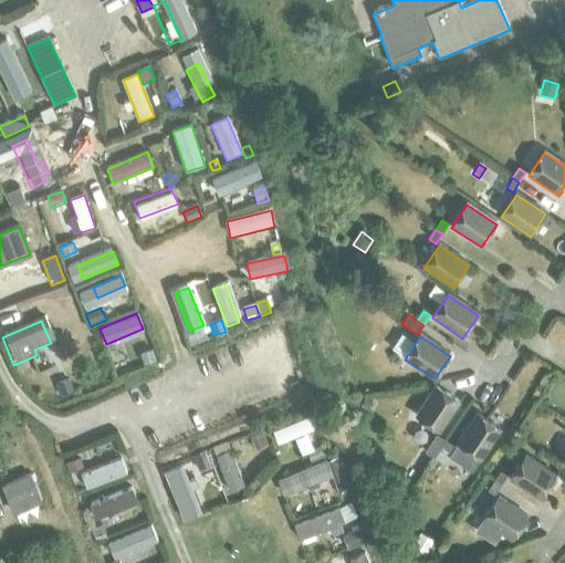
[(153,352),(140,356),(144,366),(156,362),(153,352)]
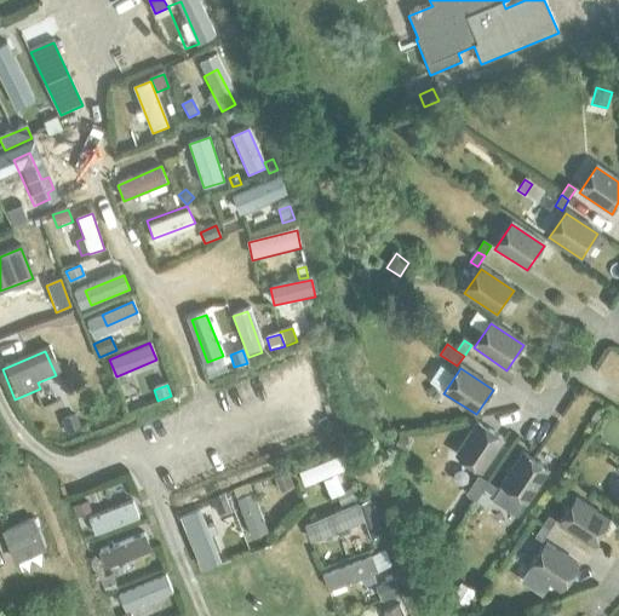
[(76,418),(62,422),(67,433),(80,429),(76,418)]
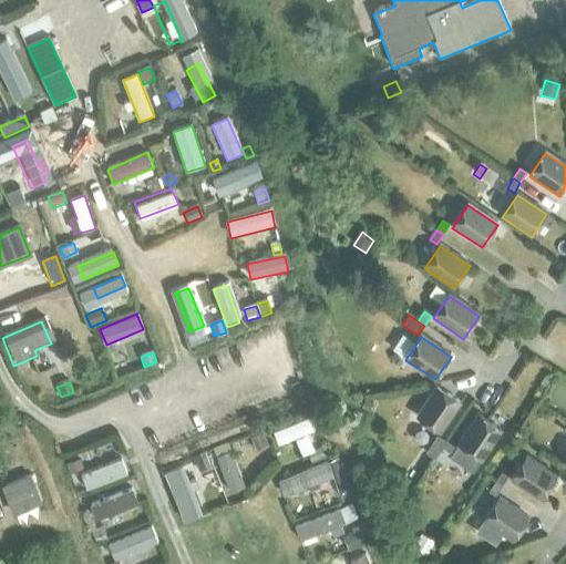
[(418,418),(440,433),(460,403),(438,388),(418,418)]
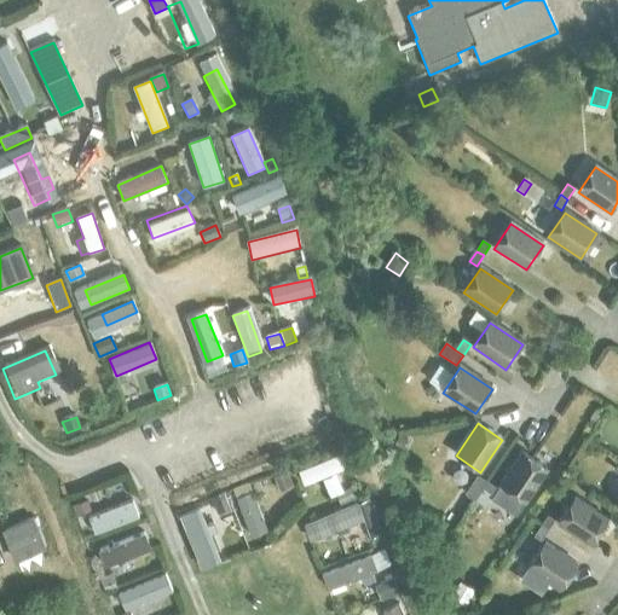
[(398,439),(394,447),(403,452),(406,442),(398,439)]
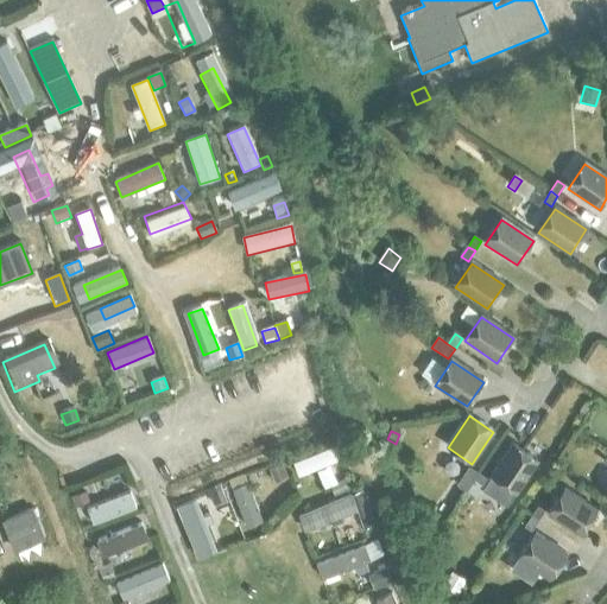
[(482,491),(507,508),(537,462),(513,446),(492,477),(489,481),(479,475),(474,481),(485,488),(482,491)]
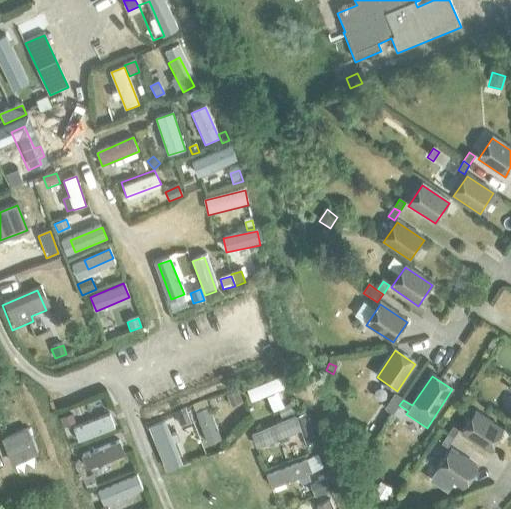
[(283,377),(248,391),(252,402),(288,388),(283,377)]
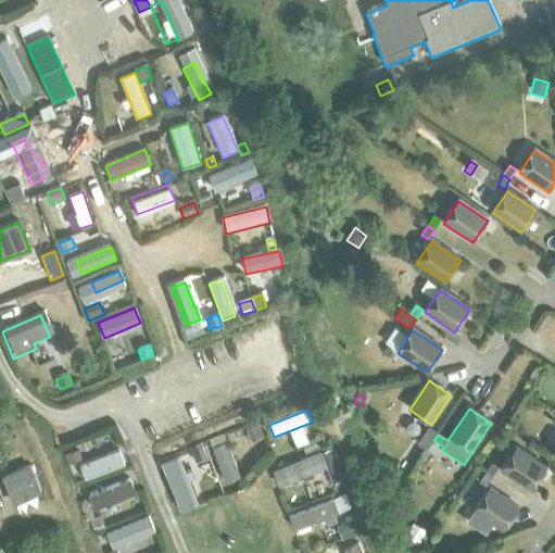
[(259,427),(247,431),(251,443),(264,439),(259,427)]
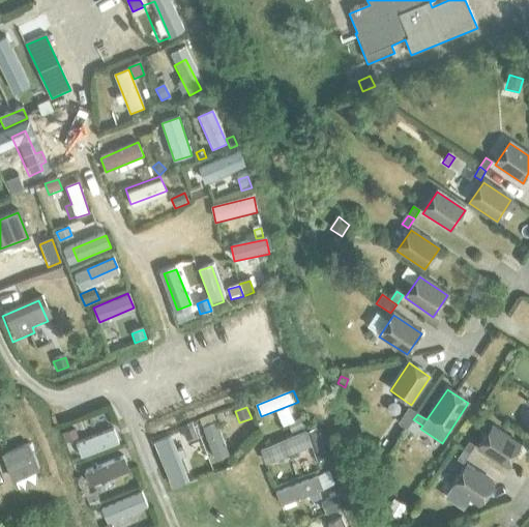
[(405,414),(398,425),(407,430),(413,419),(417,414),(409,408),(405,414)]
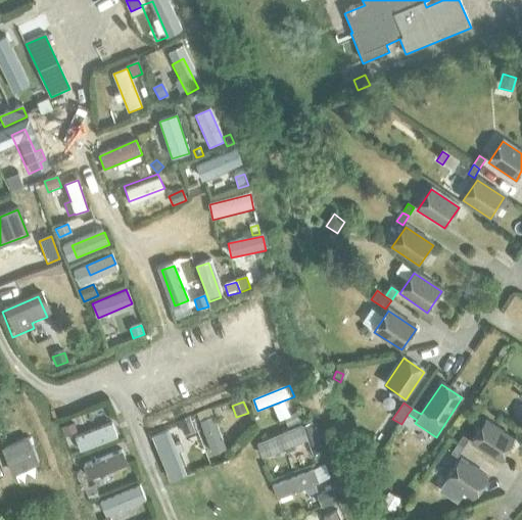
[(302,416),(285,422),(288,430),(305,424),(302,416)]
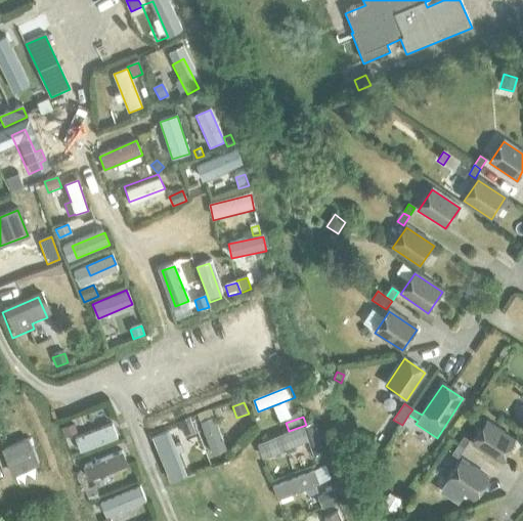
[(214,418),(200,423),(214,457),(228,450),(214,418)]
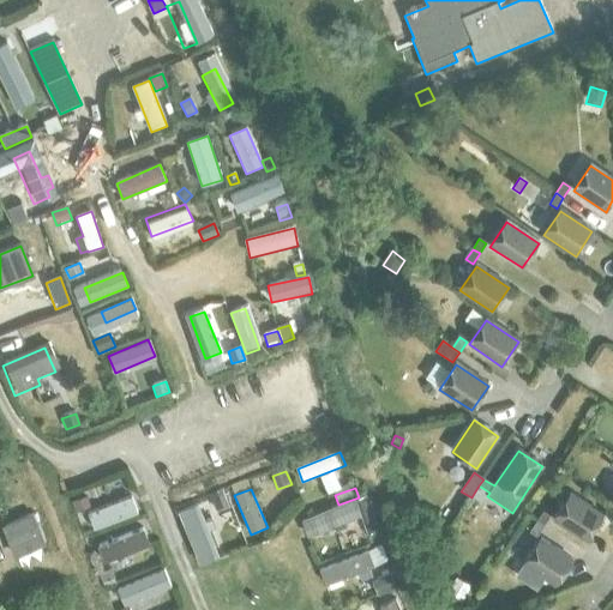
[(224,495),(211,501),(216,513),(229,507),(224,495)]
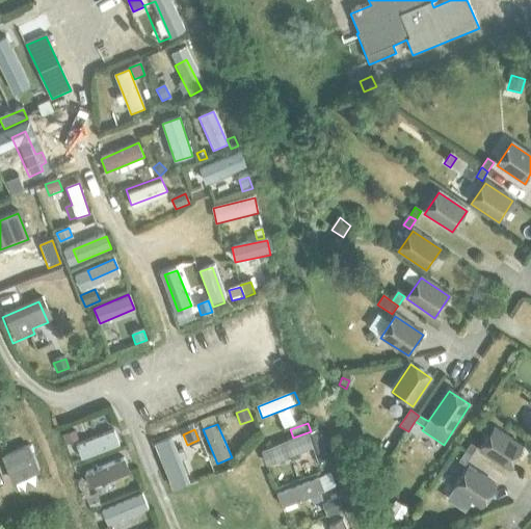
[(480,450),(507,469),(522,448),(494,429),(480,450)]
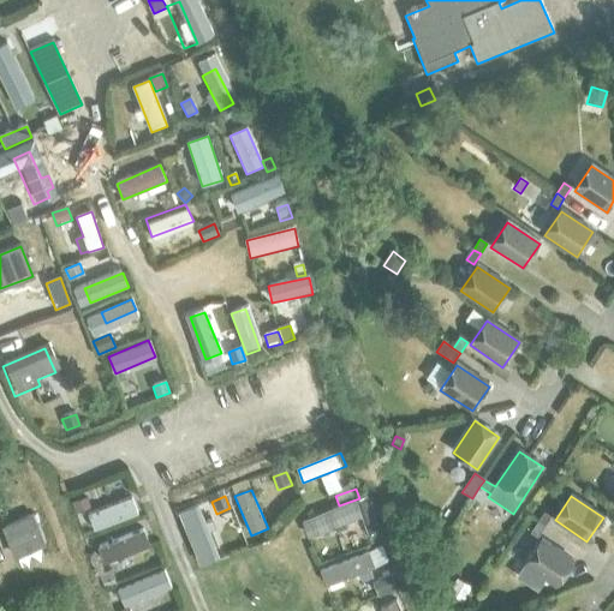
[(132,498),(88,515),(95,533),(139,515),(132,498)]
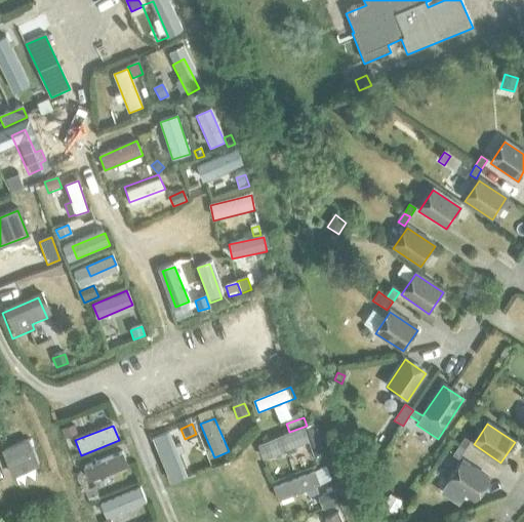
[(75,427),(62,432),(65,440),(78,435),(75,427)]
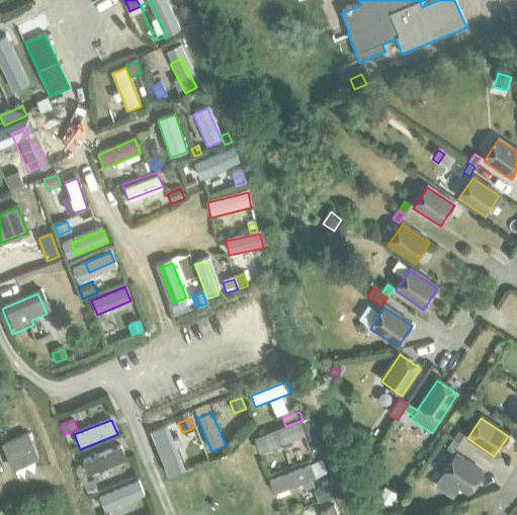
[(298,423),(255,440),(261,454),(305,437),(298,423)]
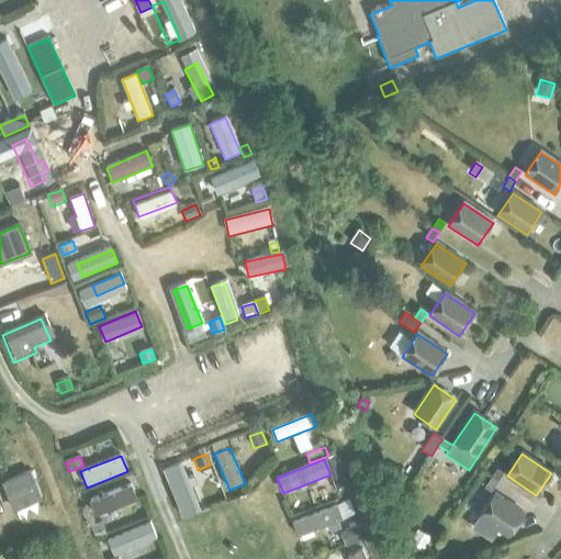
[(184,466),(169,471),(184,509),(200,503),(184,466)]
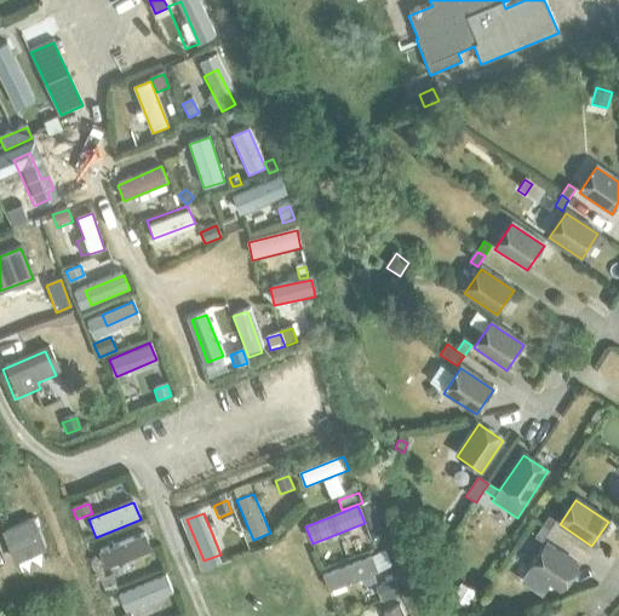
[(549,517),(542,528),(549,533),(556,522),(549,517)]
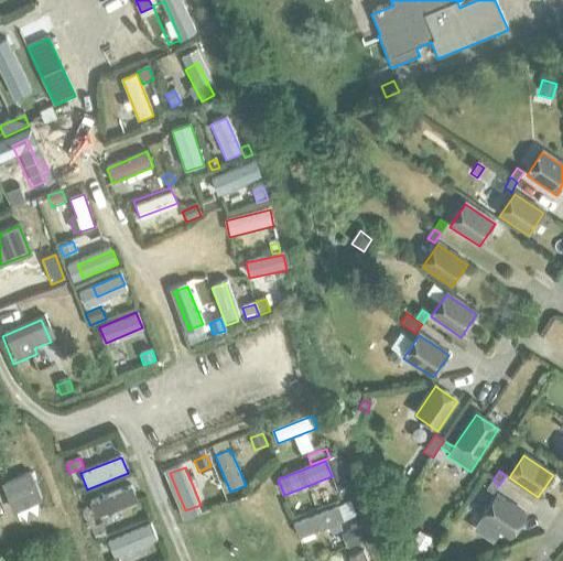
[(14,513),(42,502),(30,472),(28,473),(2,483),(14,513)]
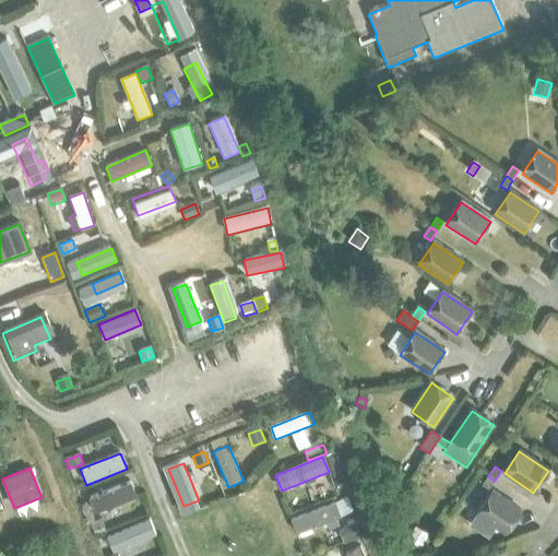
[(495,481),(488,476),(482,485),(488,489),(495,481)]
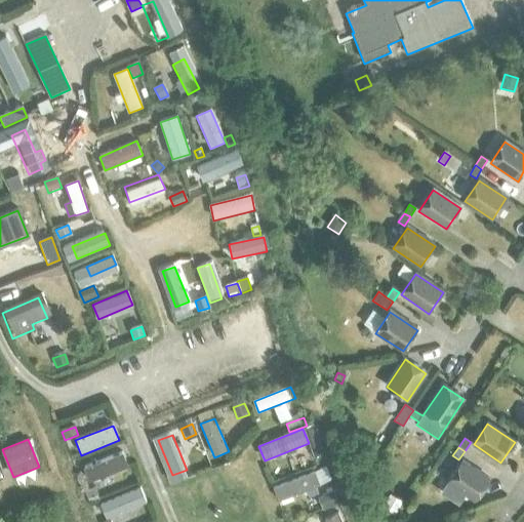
[(122,453),(83,469),(89,482),(128,467),(122,453)]
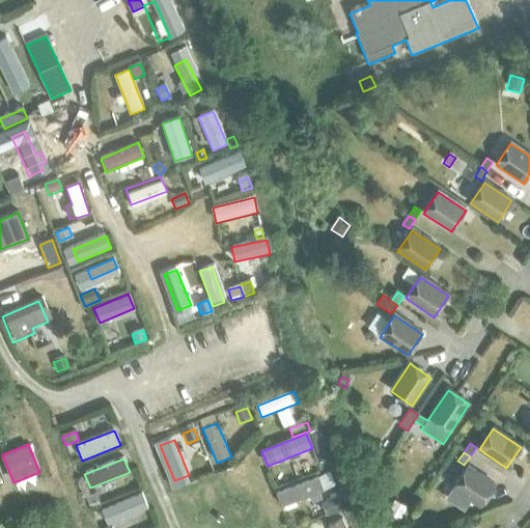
[(453,489),(480,506),(495,485),(468,467),(453,489)]
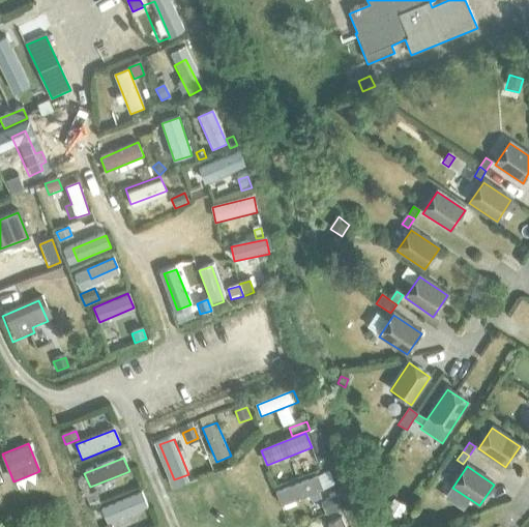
[(318,476),(276,492),(282,506),(323,491),(318,476)]
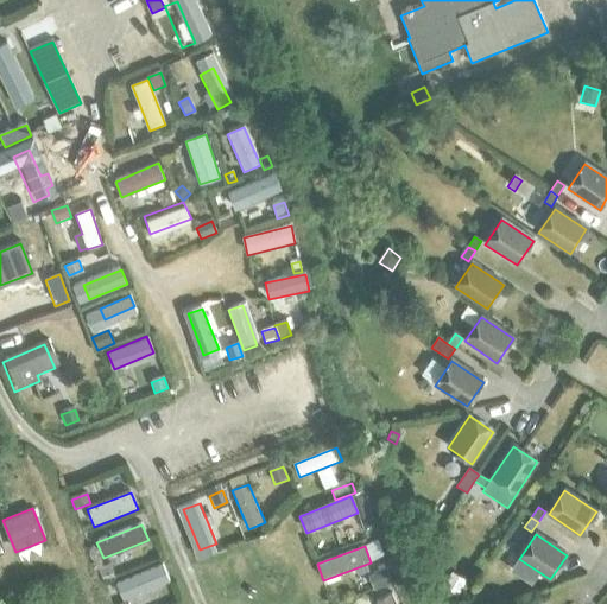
[(163,564),(117,583),(124,601),(170,583),(163,564)]
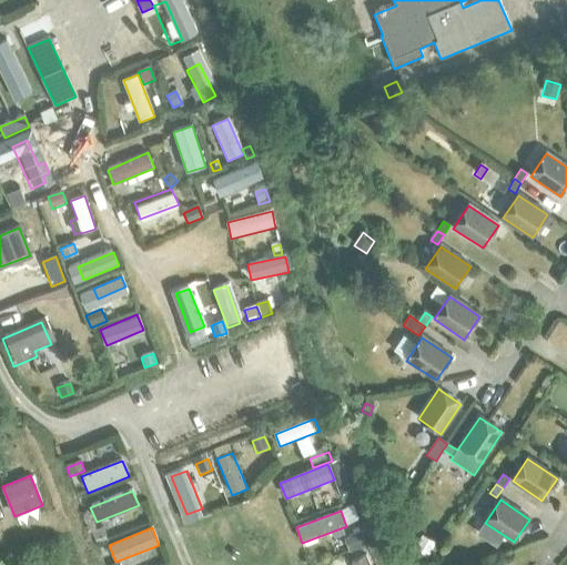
[(102,528),(91,533),(97,546),(108,542),(102,528)]
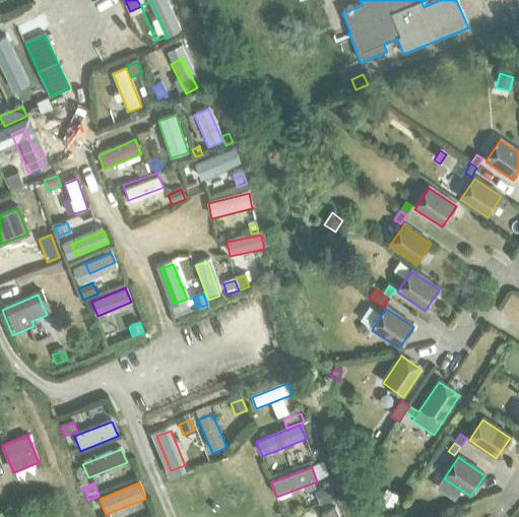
[(329,489),(316,494),(320,506),(334,501),(329,489)]
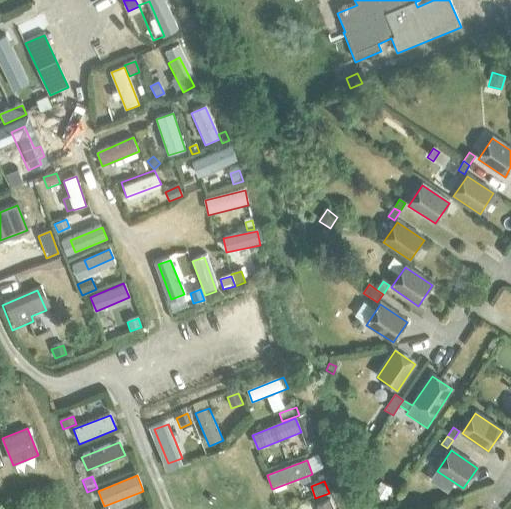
[(381,484),(374,498),(386,503),(393,490),(381,484)]
